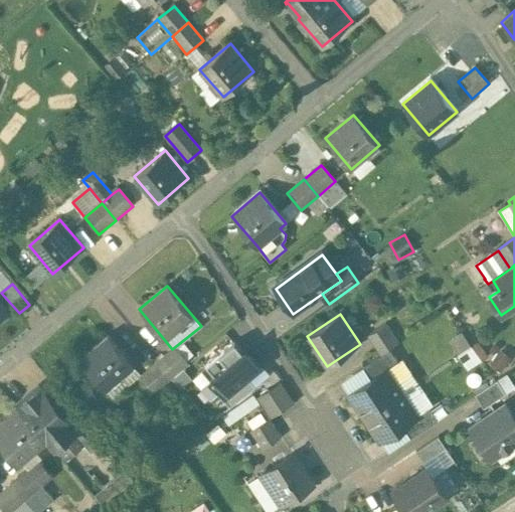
[(388,324),(367,338),(380,356),(389,350),(400,343),(388,324)]
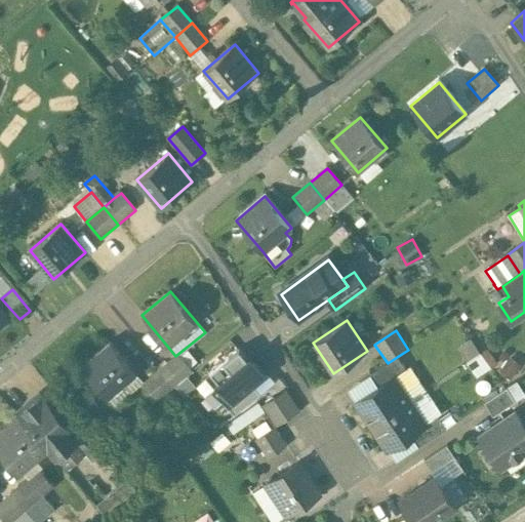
[(110,343),(81,366),(108,398),(135,373),(110,343)]
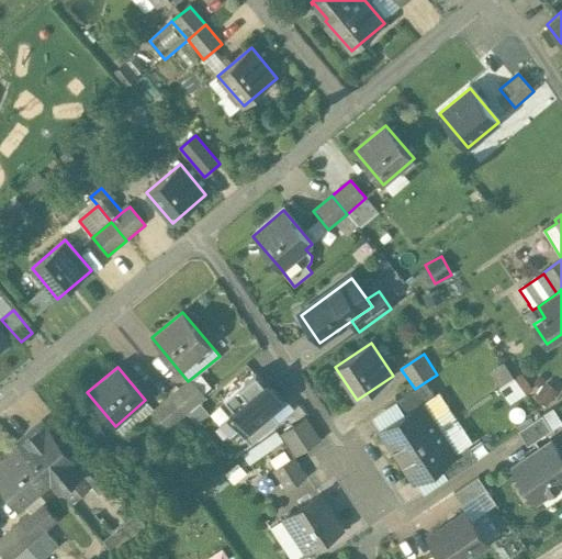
[(265,384),(256,375),(245,384),(253,394),(265,384)]
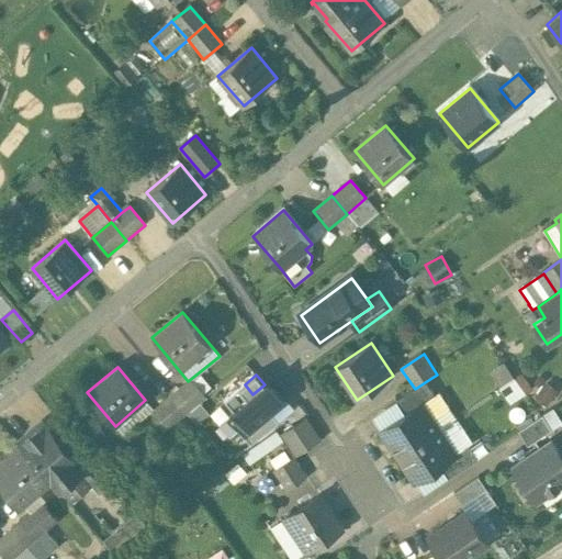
[(516,377),(501,384),(509,403),(525,397),(516,377)]
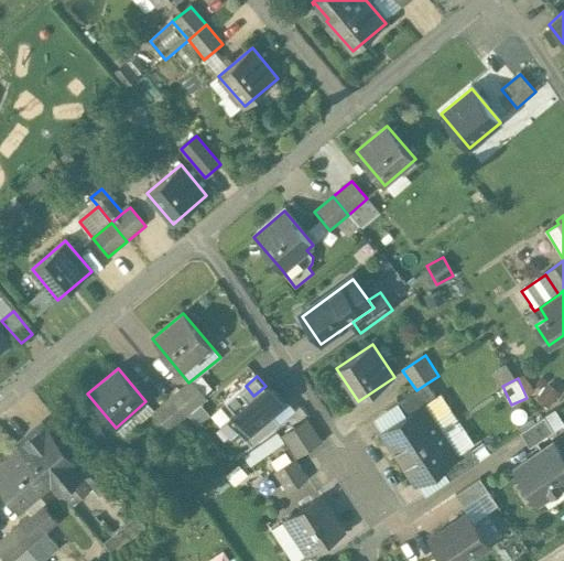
[(153,412),(169,431),(206,400),(191,381),(153,412)]
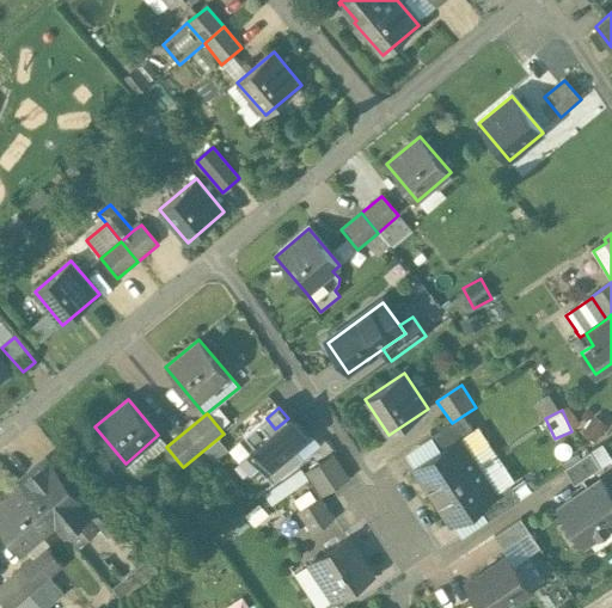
[(592,415),(581,430),(595,440),(606,425),(592,415)]
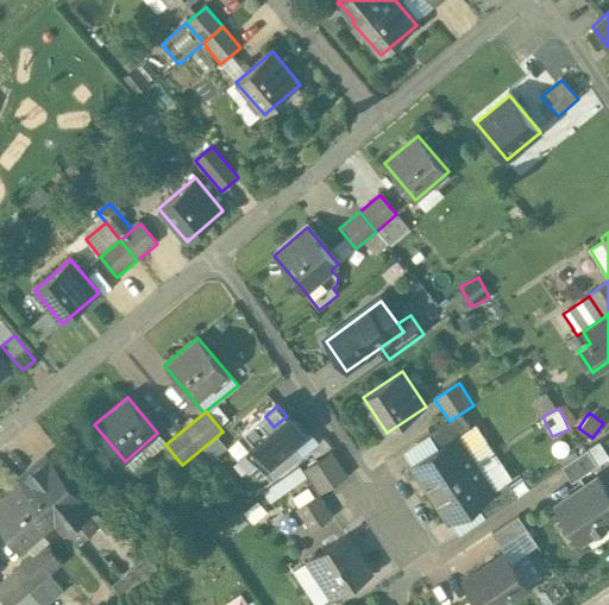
[(450,421),(429,435),(439,449),(456,439),(471,429),(460,414),(450,421)]
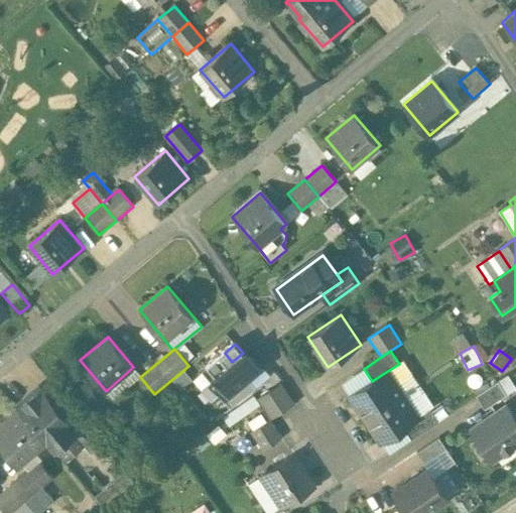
[(225,353),(206,368),(214,377),(232,362),(225,353)]
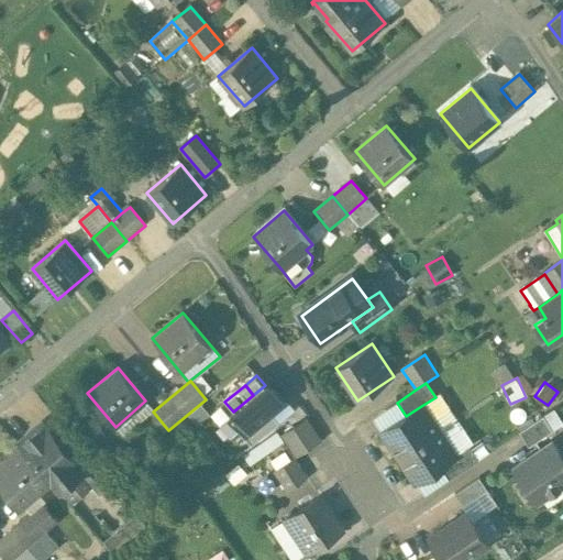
[(272,393),(265,385),(253,395),(233,412),(230,415),(245,434),(246,435),(271,415),(285,403),(275,391),(272,393)]
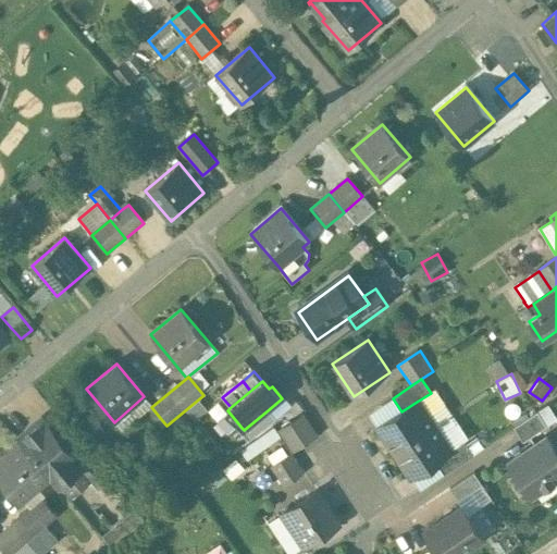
[(401,411),(378,428),(394,453),(435,426),(429,416),(426,417),(417,402),(401,411)]
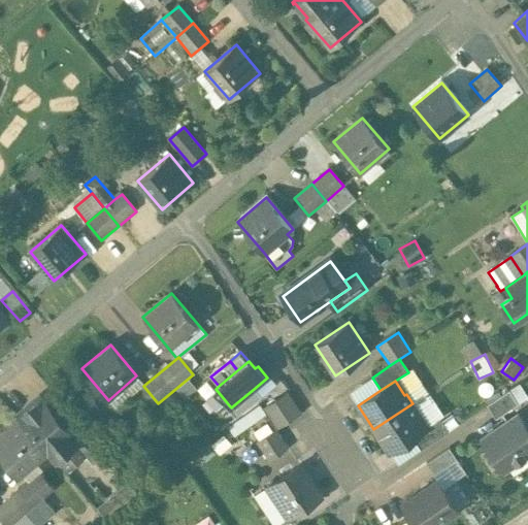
[(254,389),(231,407),(230,406),(227,409),(235,420),(262,398),(254,389)]
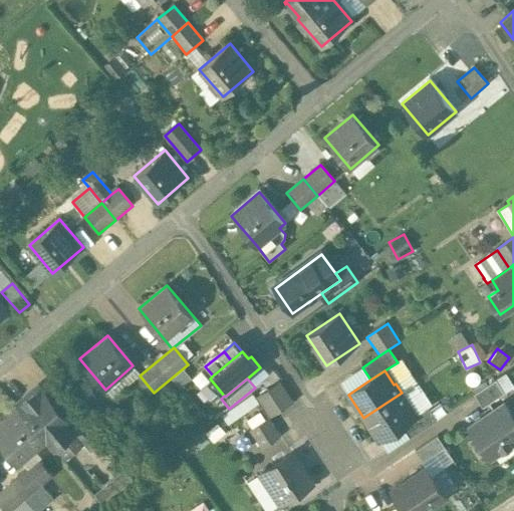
[(281,384),(258,399),(270,420),(294,405),(281,384)]
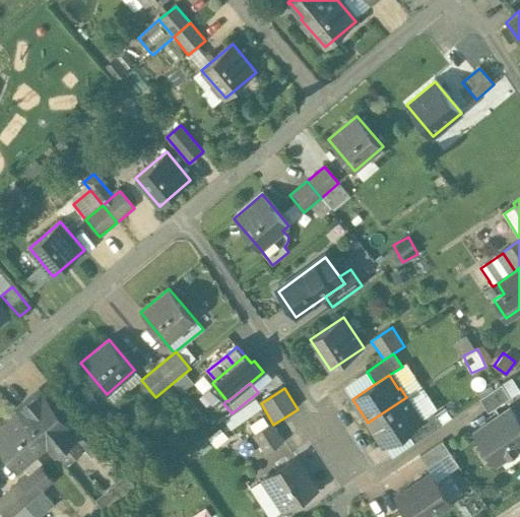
[(503,388),(480,402),(490,415),(511,400),(503,388)]
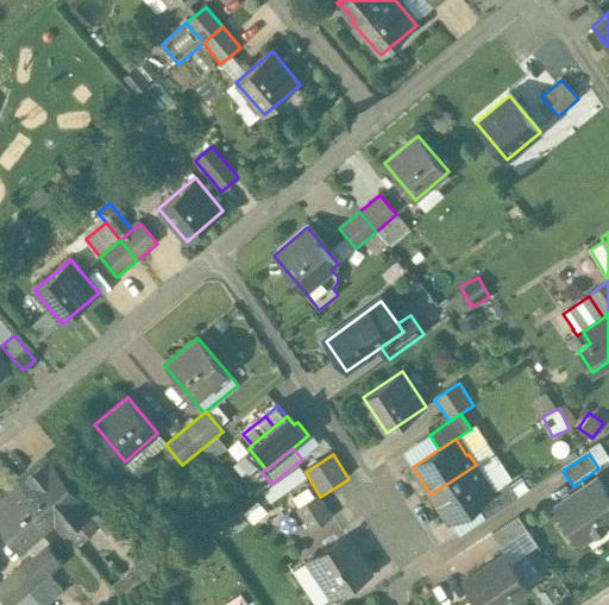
[(71,489),(46,459),(22,479),(24,483),(25,483),(56,518),(55,520),(64,530),(88,510),(71,490),(71,489)]
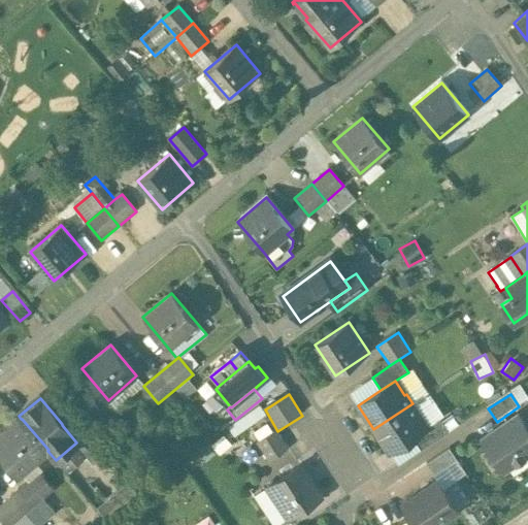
[(413,403),(373,429),(390,453),(413,438),(427,428),(426,427),(417,414),(419,413),(413,403)]
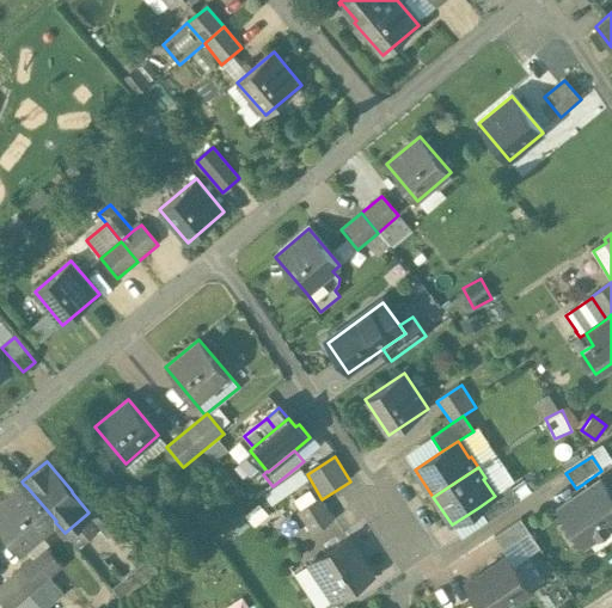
[(611,498),(600,481),(558,509),(583,546),(611,527),(611,498)]
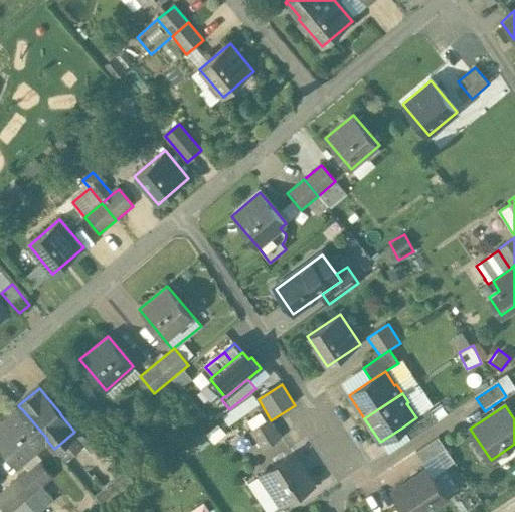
[(20,408),(0,425),(0,440),(19,463),(46,440),(47,439),(21,408),(20,408)]
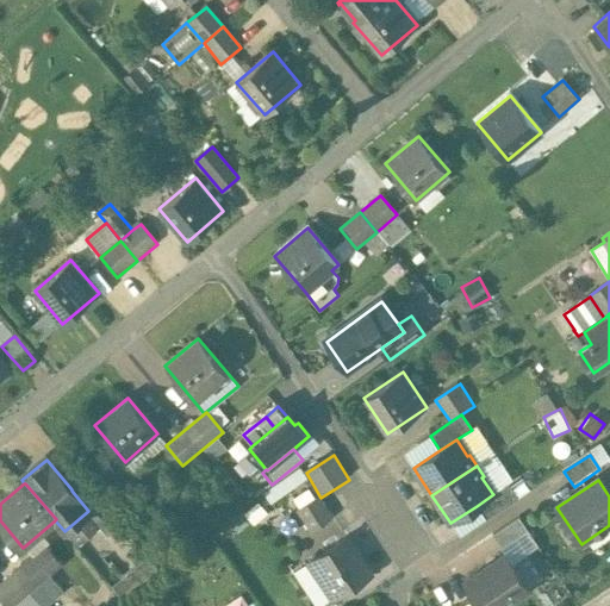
[(508,483),(492,493),(493,494),(477,506),(486,520),(517,499),(508,483)]
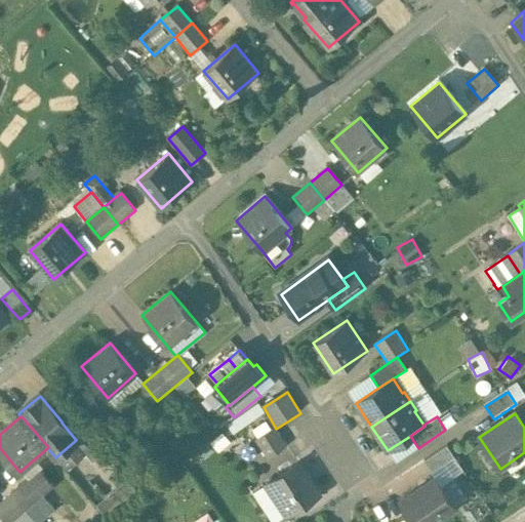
[(274,428),(255,440),(268,459),(287,447),(274,428)]
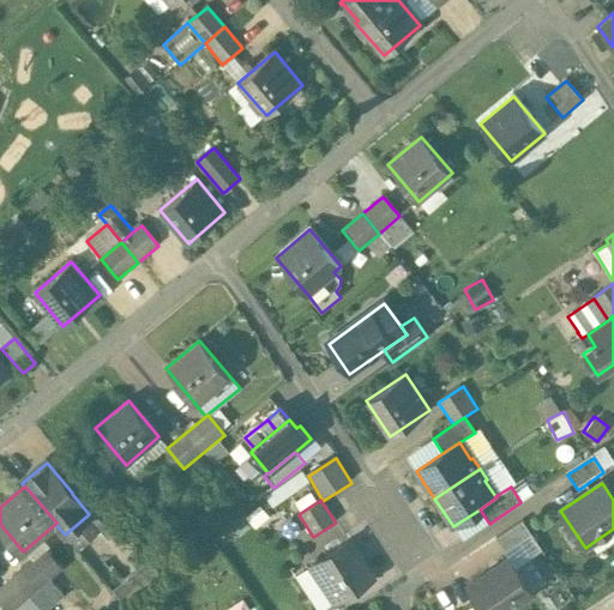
[(263,502),(241,519),(251,530),(271,513),(263,502)]
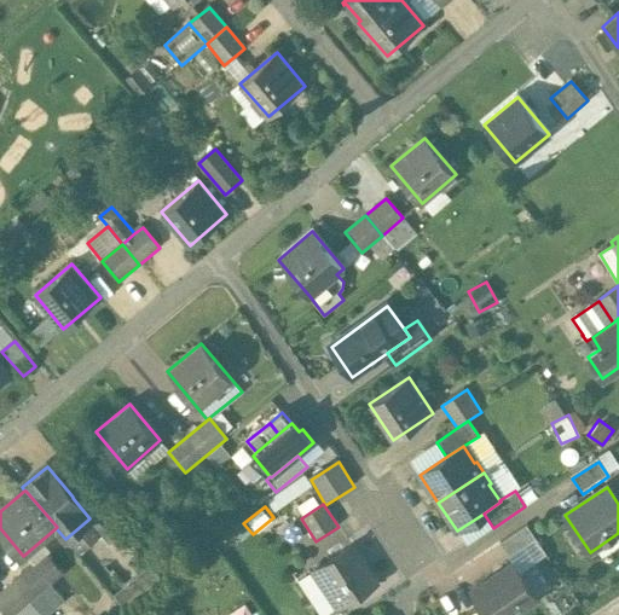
[(105,514),(92,524),(108,543),(121,532),(105,514)]
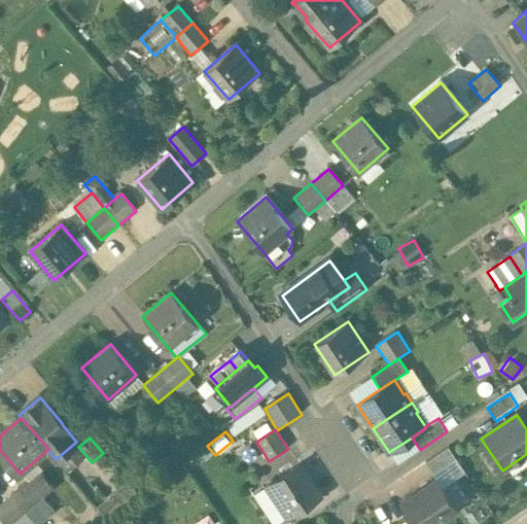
[(448,448),(426,463),(434,476),(456,460),(448,448)]
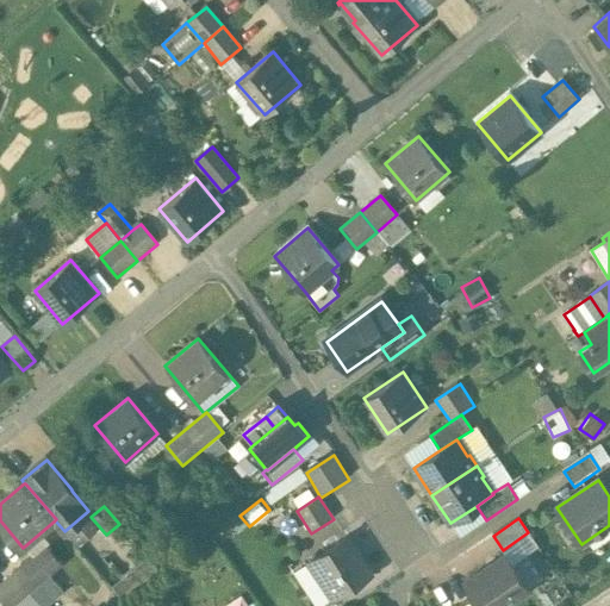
[(347,538),(309,564),(332,600),(371,575),(347,538)]
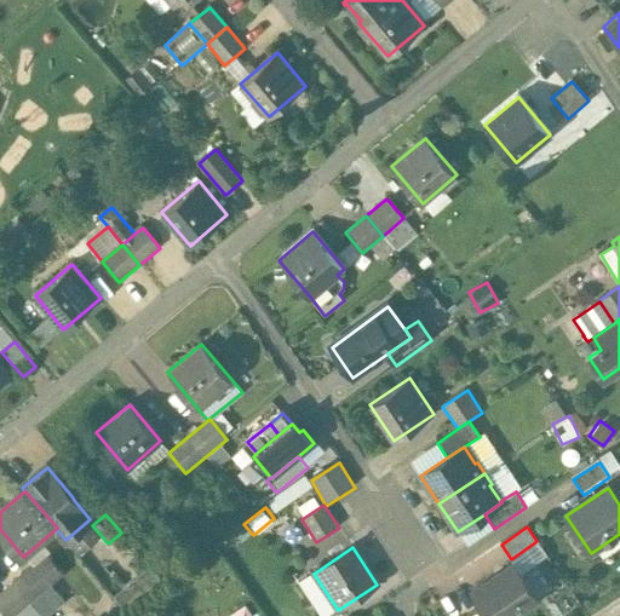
[(515,565),(470,594),(484,615),(516,615),(539,600),(515,565)]
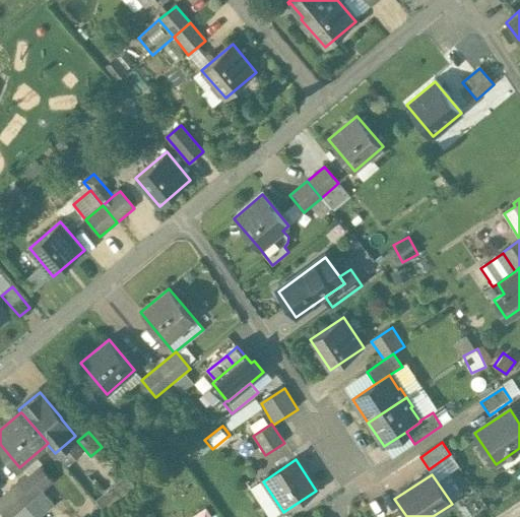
[(28,475),(11,490),(25,507),(43,492),(28,475)]
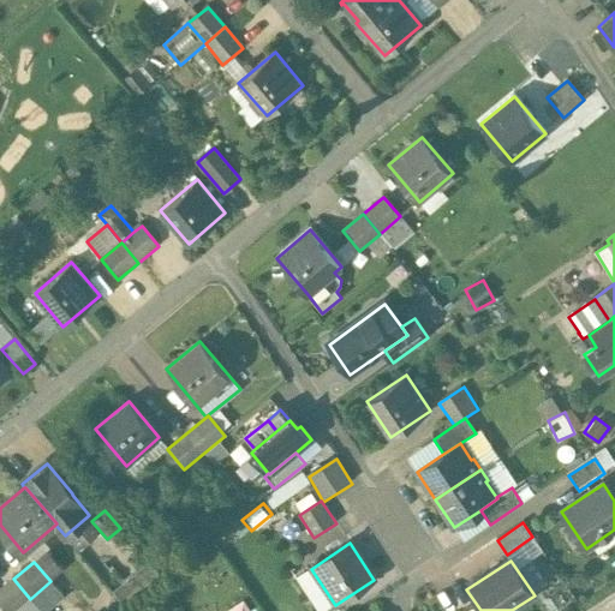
[(114,589),(123,599),(149,577),(142,568),(114,589)]
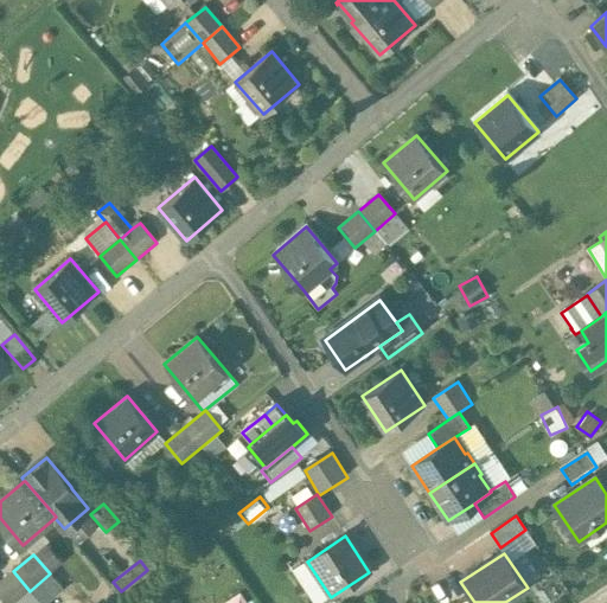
[(13,571),(0,582),(0,596),(5,602),(17,602),(30,591),(13,571)]
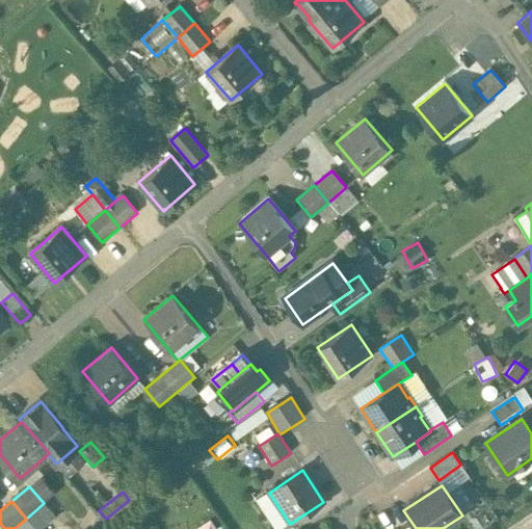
[(26,519),(34,528),(41,528),(54,517),(44,503),(26,519)]
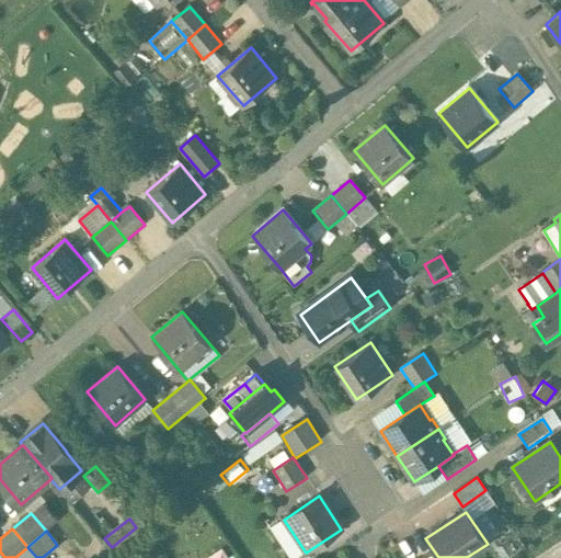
[(27,547),(15,557),(36,557),(27,547)]
